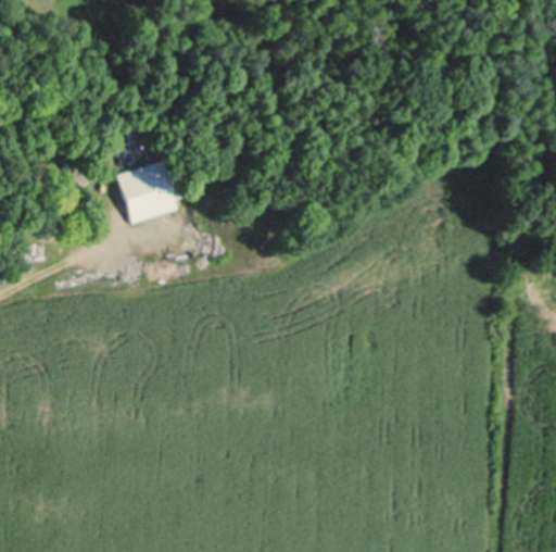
[(62,155),(57,162),(48,154),(52,148),(62,155)]
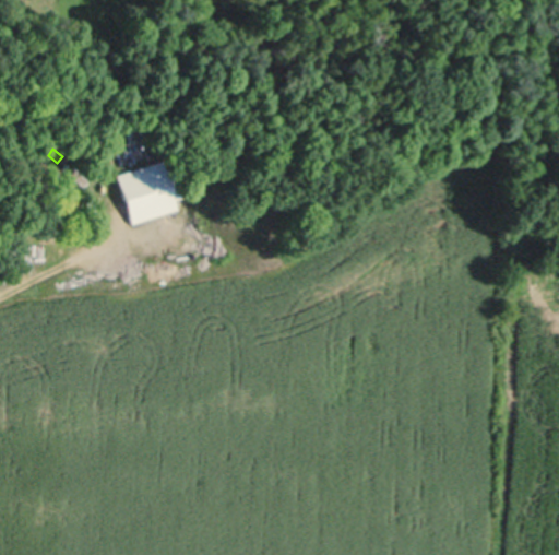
[(92,157),(93,157),(93,158),(94,158),(95,160),(96,160),(96,161),(97,162),(97,163),(97,164),(97,165),(96,166),(96,167),(95,167),(94,168),(93,168),(92,169),(91,168),(90,168),(88,168),(88,167),(87,167),(86,166),(86,165),(86,164),(86,163),(86,162),(86,161),(87,160),(88,160),(88,158),(90,158),(91,158),(92,157)]
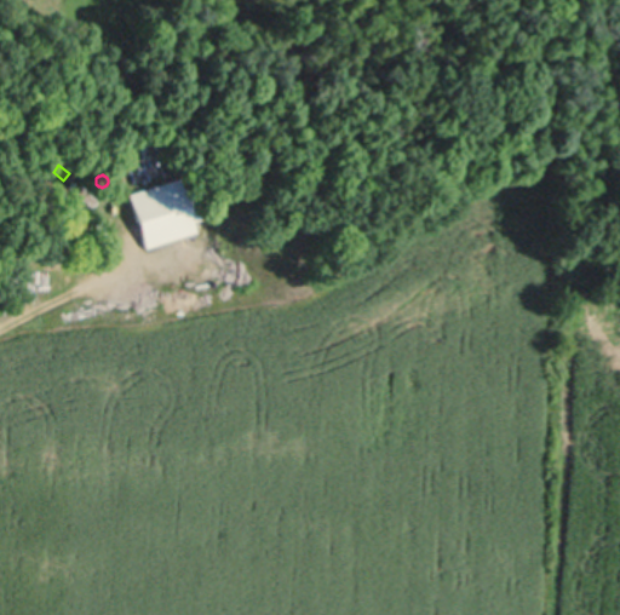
[(181,179),(184,189),(191,187),(202,220),(194,223),(197,233),(147,249),(130,196),(181,179)]
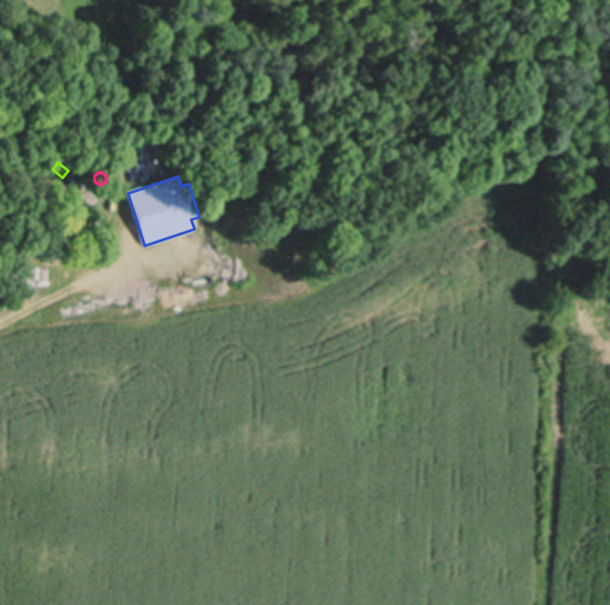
[(97,198),(92,204),(67,185),(72,179),(97,198)]
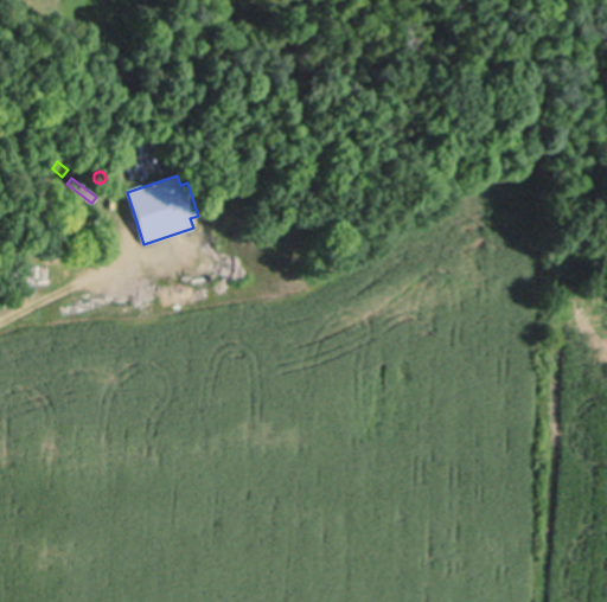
[(71,194),(66,202),(52,190),(57,183),(71,194)]
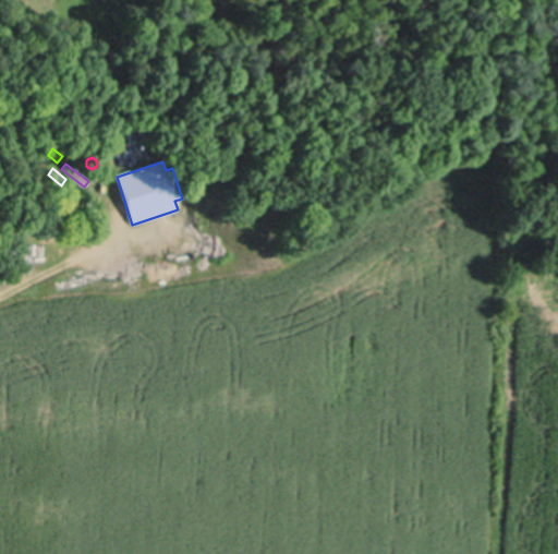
[(98,227),(92,228),(81,194),(87,192),(98,227)]
